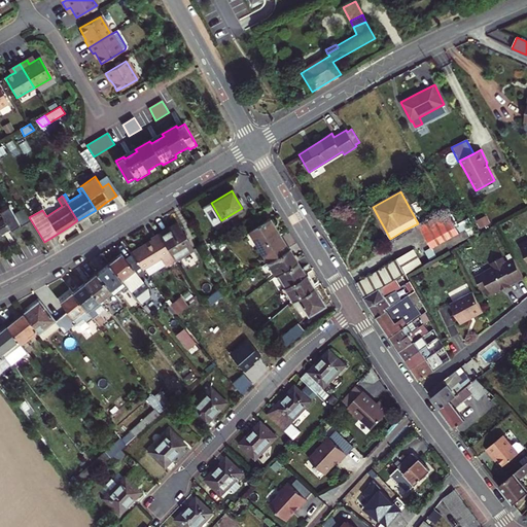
[(0,239),(3,238),(0,233),(5,230),(9,227),(12,233),(15,231),(22,226),(31,220),(23,208),(12,214),(7,206),(0,210),(0,239)]
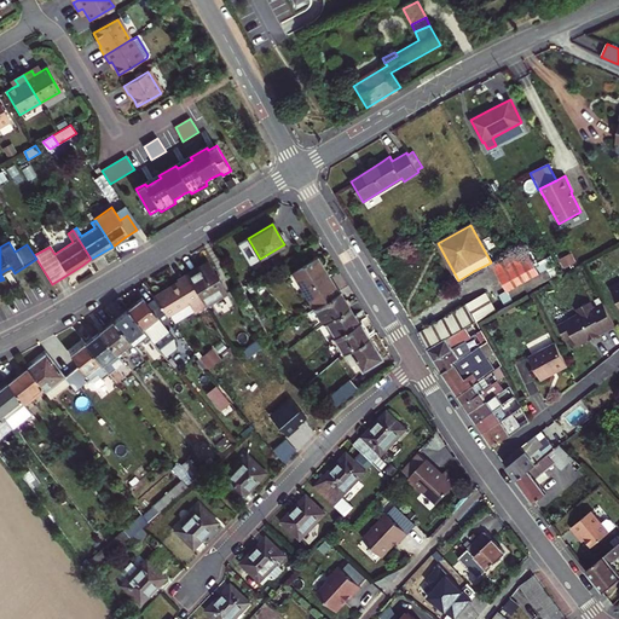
[(505,305),(544,282),(525,248),(493,266),(508,291),(499,295),(505,305)]
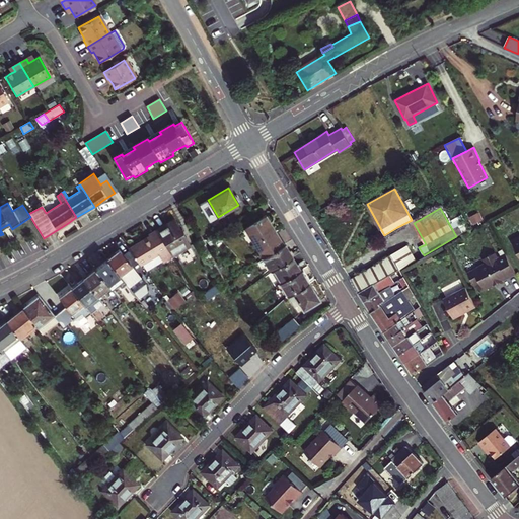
[(254,243),(264,257),(284,245),(275,229),(266,215),(247,227),(256,242),(254,243)]
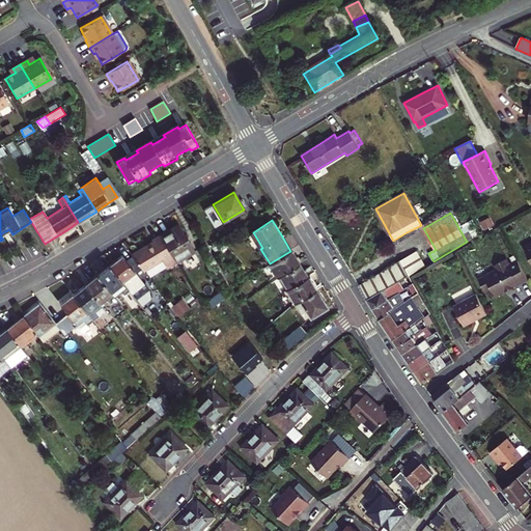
[(176,262),(195,251),(179,224),(169,229),(160,235),(176,262)]
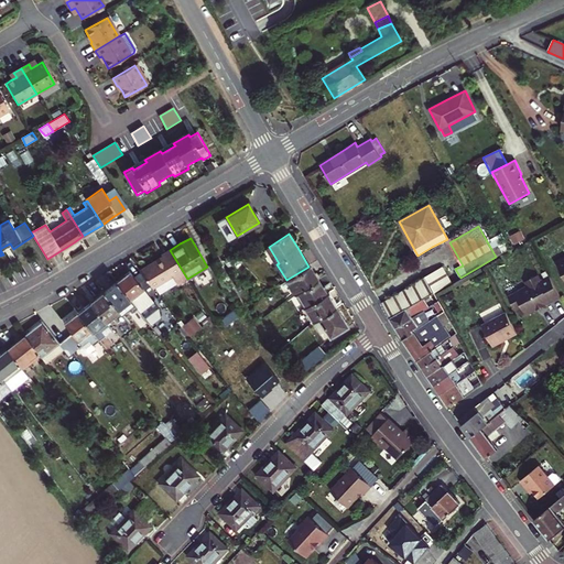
[(187,279),(170,250),(162,255),(162,257),(153,262),(139,270),(152,288),(173,277),(177,284),(187,279)]
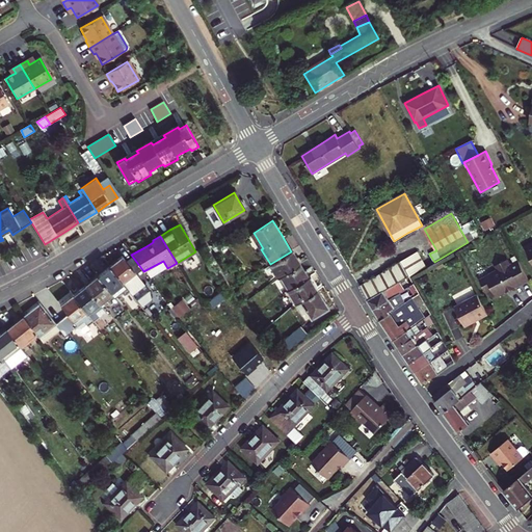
[(278,277),(281,276),(300,264),(296,258),(292,250),(291,251),(270,264),(278,277)]
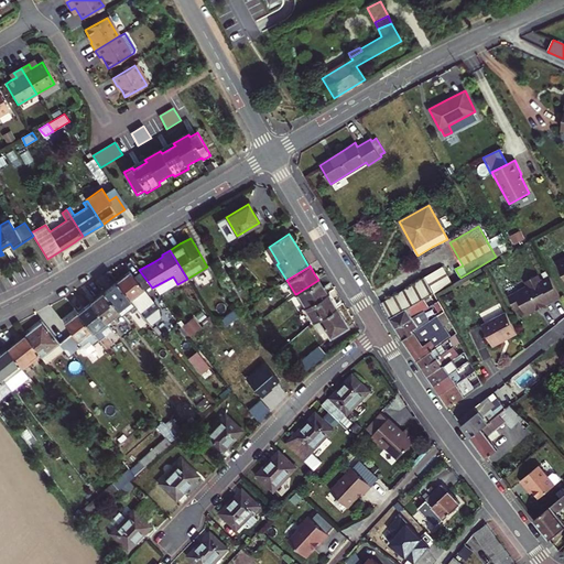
[(435,292),(452,283),(443,268),(380,303),(390,318),(423,300),(429,295),(435,292)]
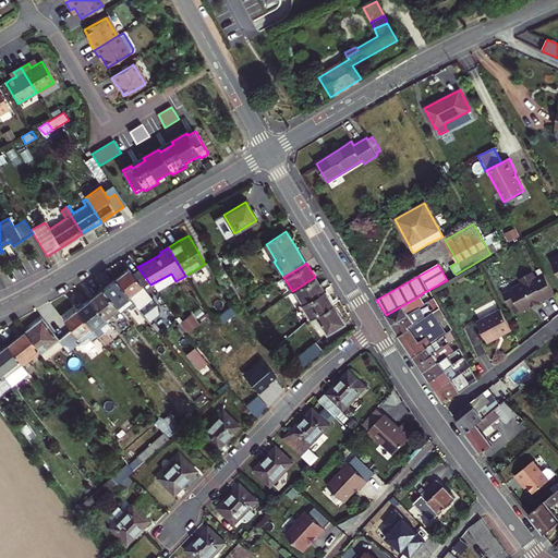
[(122,273),(114,279),(138,308),(143,314),(148,322),(158,314),(156,304),(128,268),(122,273)]
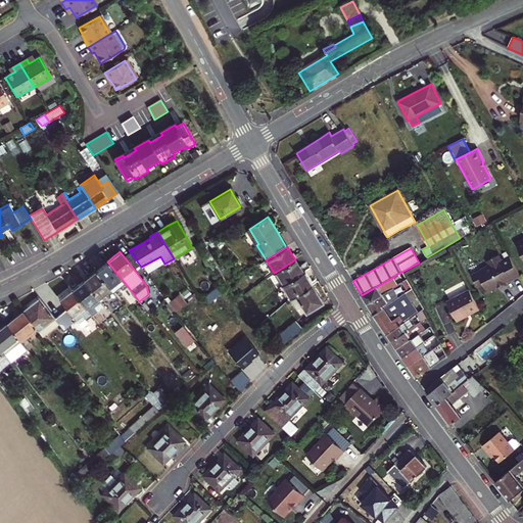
[(521,277),(511,258),(502,264),(502,262),(497,255),(487,260),(489,265),(480,270),(481,271),(472,276),(476,284),(480,285),(483,283),(488,293),(498,288),(497,286),(502,284),(506,282),(507,284),(521,277)]
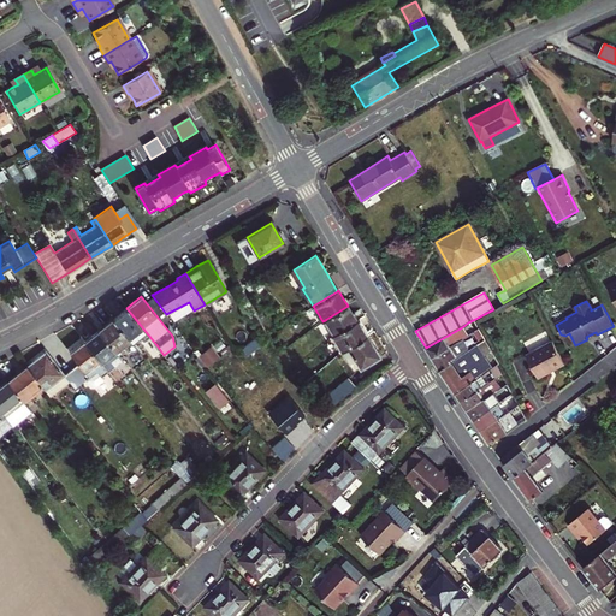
[(325,320),(335,336),(357,321),(353,313),(348,306),(325,320)]
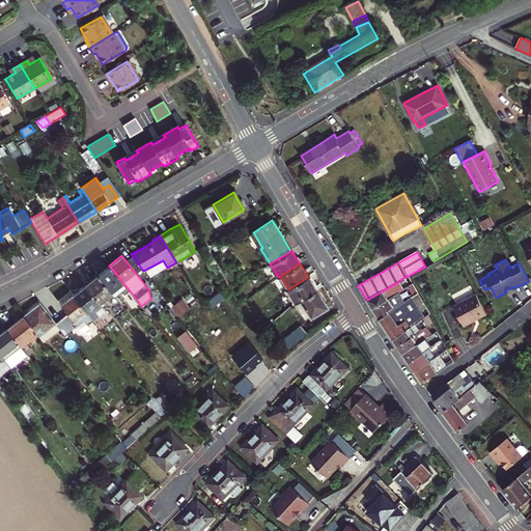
[(103,271),(96,275),(111,294),(113,296),(120,290),(131,303),(136,299),(132,294),(109,266),(103,271)]
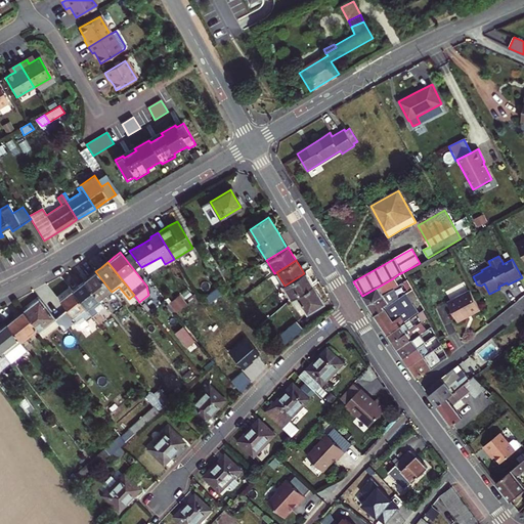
[(97,299),(110,290),(95,271),(89,276),(84,281),(97,299)]
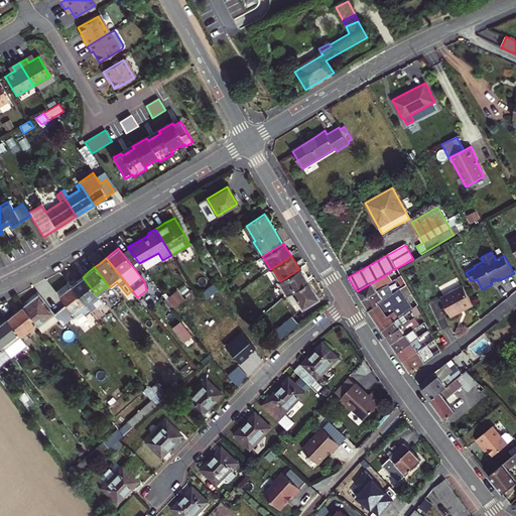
[(402,275),(398,267),(392,270),(393,272),(398,277),(402,275)]
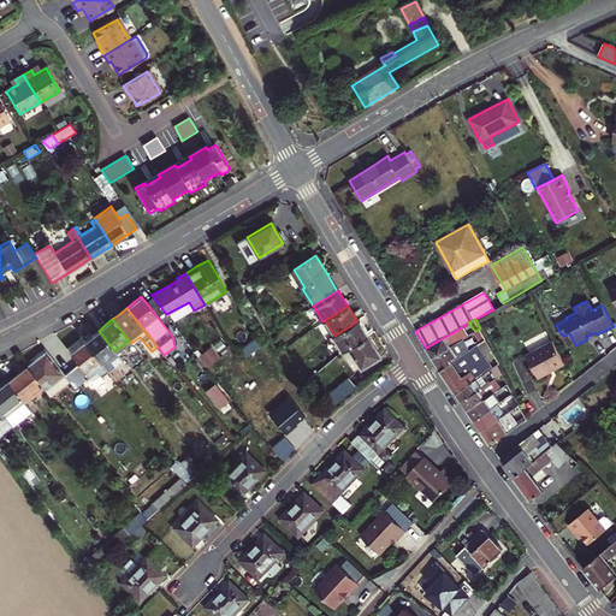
[(342,353),(348,348),(367,337),(363,331),(357,321),(335,336),(332,337),(342,353)]
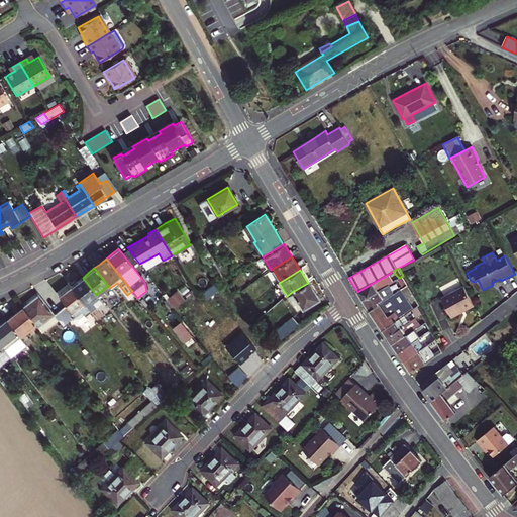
[(393,282),(388,275),(357,292),(359,296),(363,301),(388,285),(393,282)]
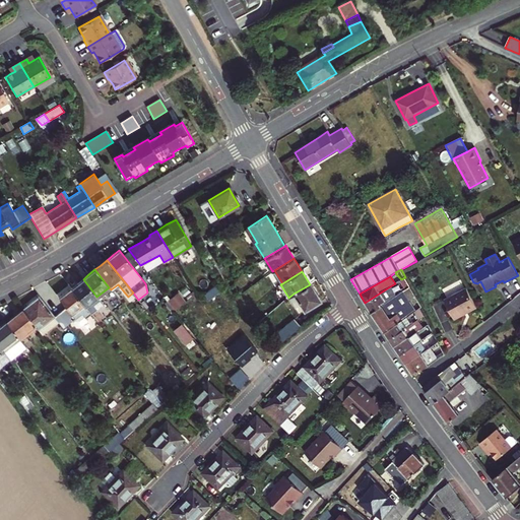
[(85,306),(96,297),(83,279),(77,283),(71,288),(85,306)]
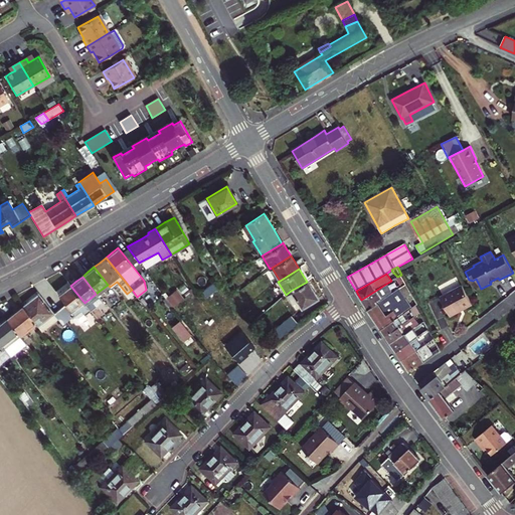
[(311,289),(307,282),(291,291),(298,302),(301,308),(312,302),(310,299),(316,296),(311,289)]
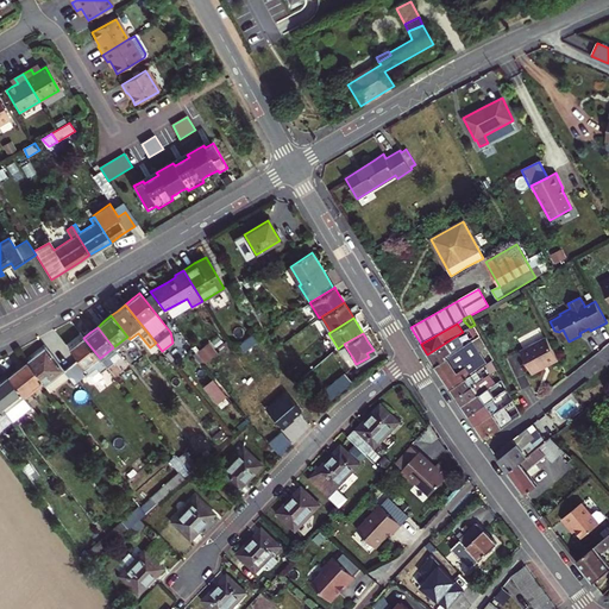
[(435,366),(464,347),(457,336),(427,355),(432,362),(435,366)]
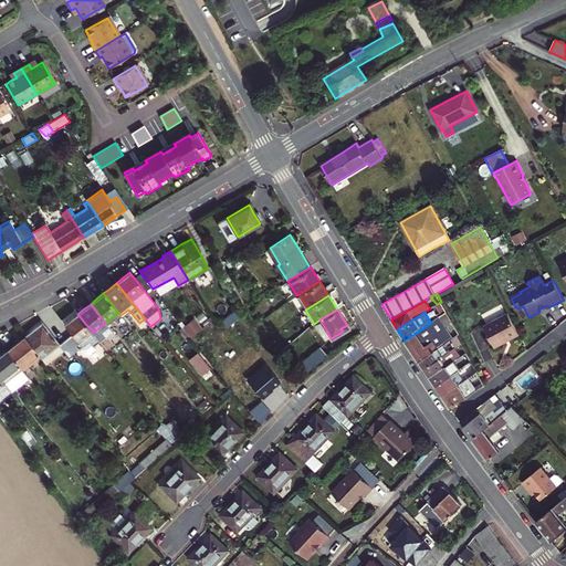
[(433,341),(454,325),(447,312),(431,323),(405,341),(410,350),(418,363),(438,348),(433,341)]
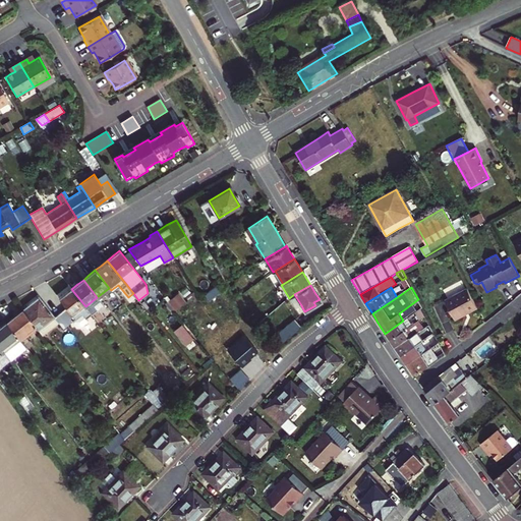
[(478,307),(468,288),(446,300),(456,320),(467,313),(478,307)]
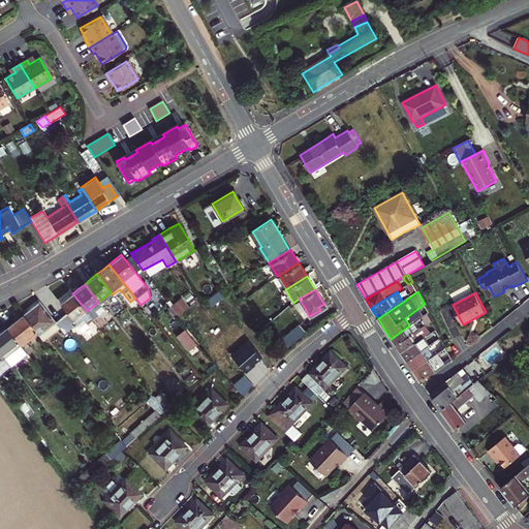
[(93,319),(87,311),(72,293),(65,299),(60,303),(67,313),(62,317),(70,329),(74,325),(81,331),(89,325),(88,323),(93,319)]
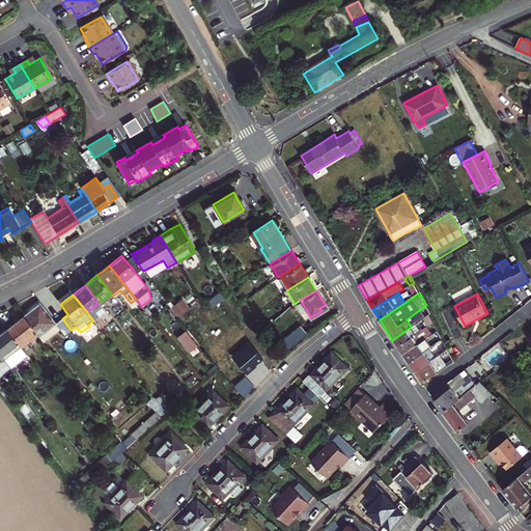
[(180,315),(191,307),(185,298),(173,306),(180,315)]
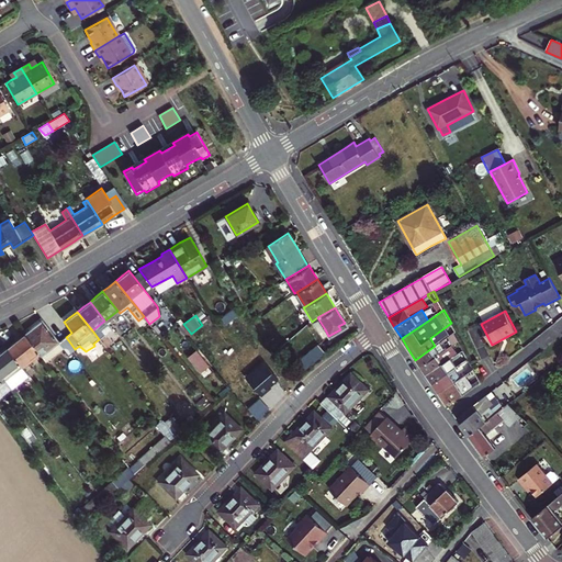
[(149,324),(144,316),(138,321),(143,326),(145,329),(150,325),(149,324)]
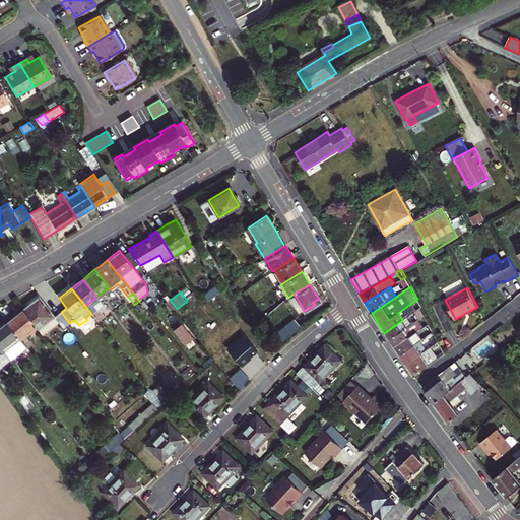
[(295,309),(301,305),(294,294),(288,298),(295,309)]
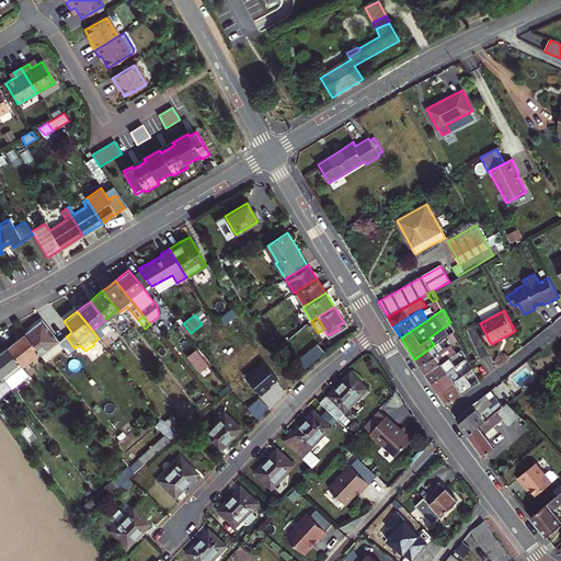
[(68,354),(75,348),(66,336),(58,342),(42,320),(33,327),(24,334),(39,354),(45,361),(63,347),(68,354)]
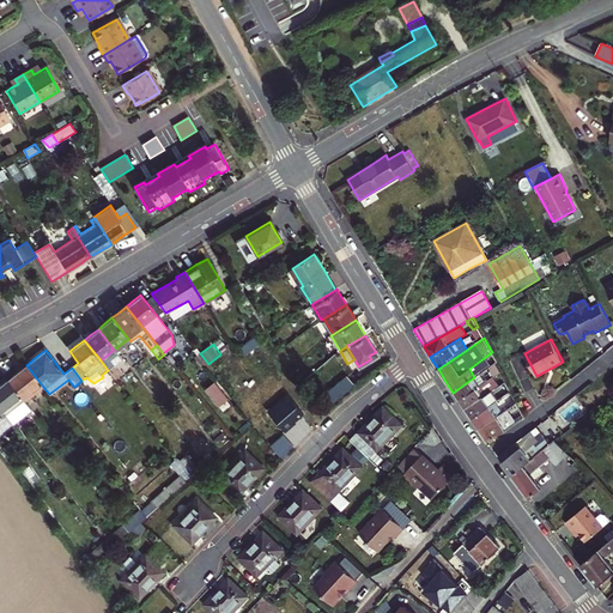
[(121,359),(114,350),(101,360),(108,370),(121,359)]
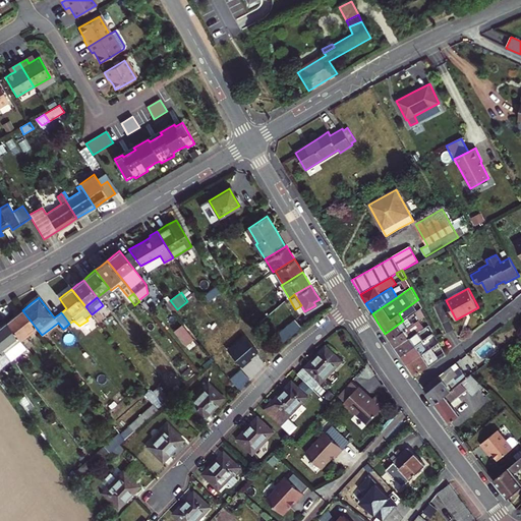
[(420,320),(425,316),(421,308),(415,312),(420,320)]
